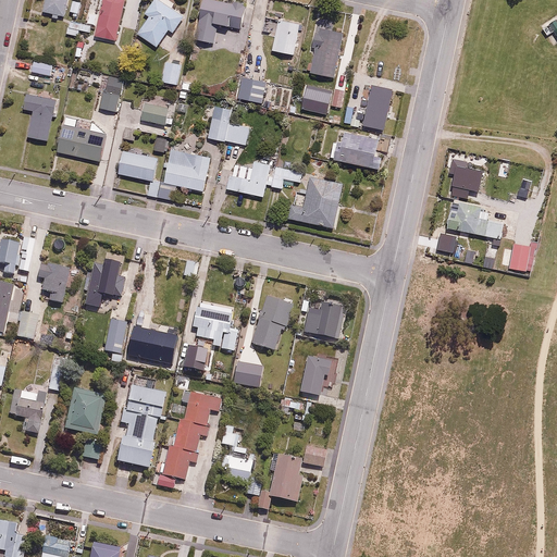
[(65,16),(67,0),(46,0),(44,12),(65,16)]
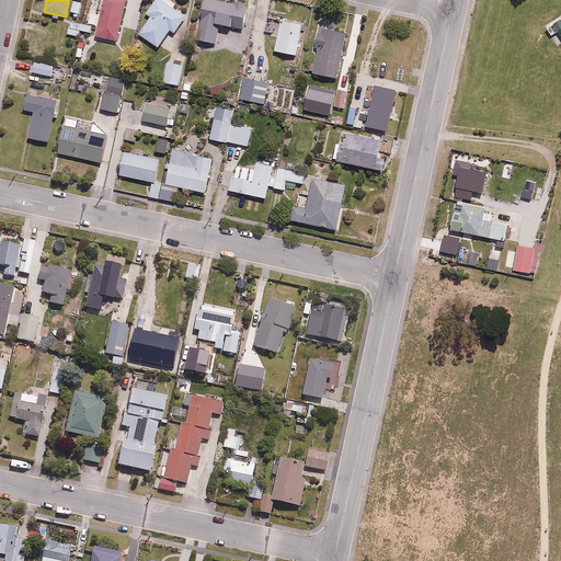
[(84,1),(78,0),(72,0),(70,12),(81,14),(84,1)]
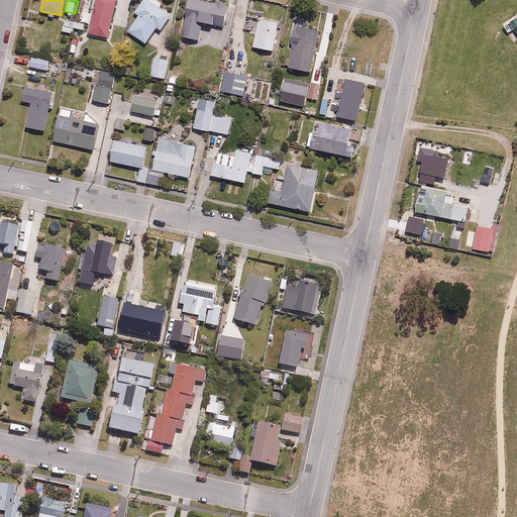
[(109,36),(116,0),(95,0),(89,32),(109,36)]
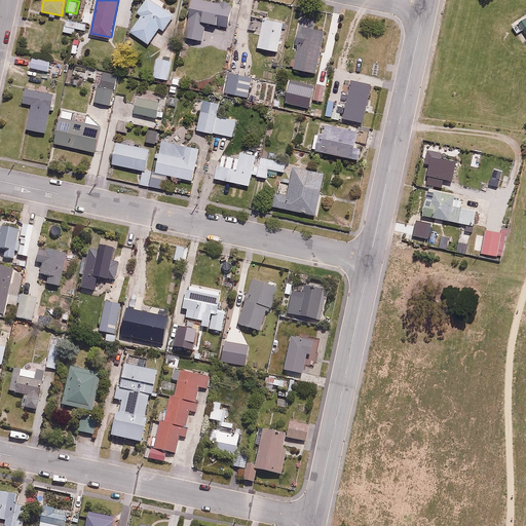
[(152,0),(144,0),(137,12),(141,15),(132,32),(150,43),(160,28),(164,31),(175,13),(152,0)]
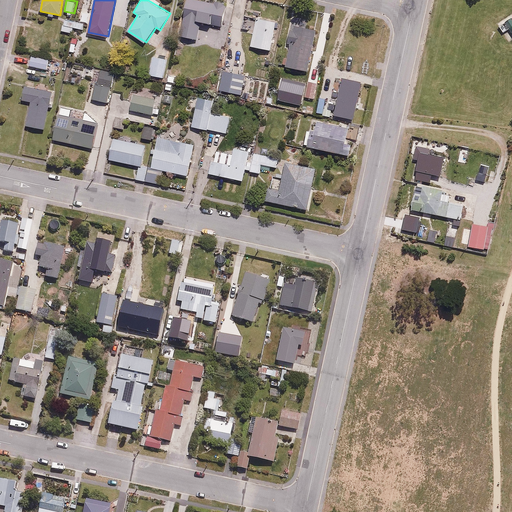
[(224,26),(227,3),(198,0),(182,0),(178,37),(198,39),(200,23),(224,26)]
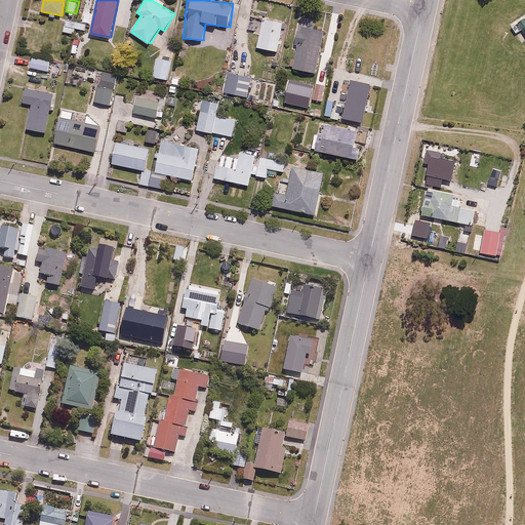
[(524,12),(509,24),(515,33),(521,29),(524,34),(524,12)]
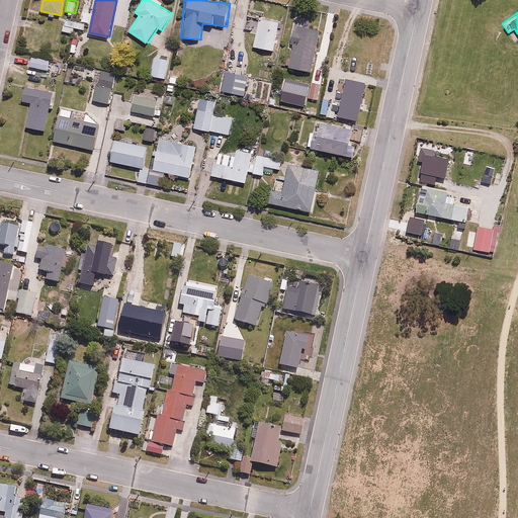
[(273,51),(279,21),(260,16),(254,47),(273,51)]
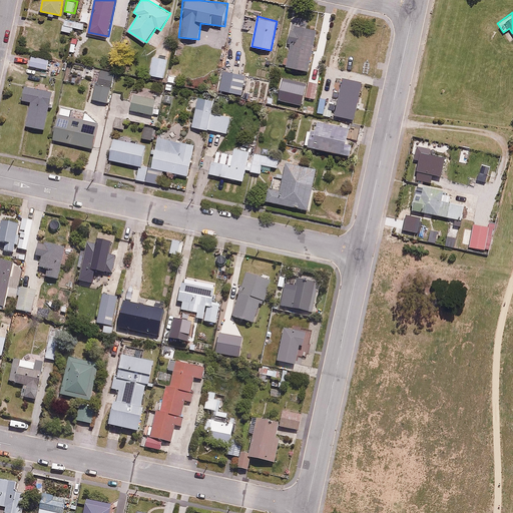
[(64,19),(61,32),(71,34),(73,27),(82,29),(83,23),(64,19)]
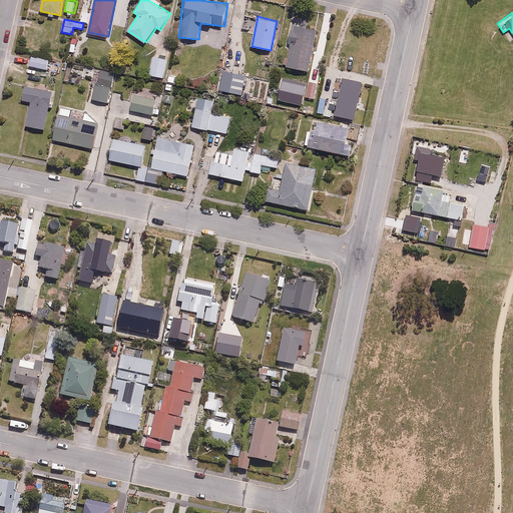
[(316,29),(294,24),(287,66),(308,70),(316,29)]
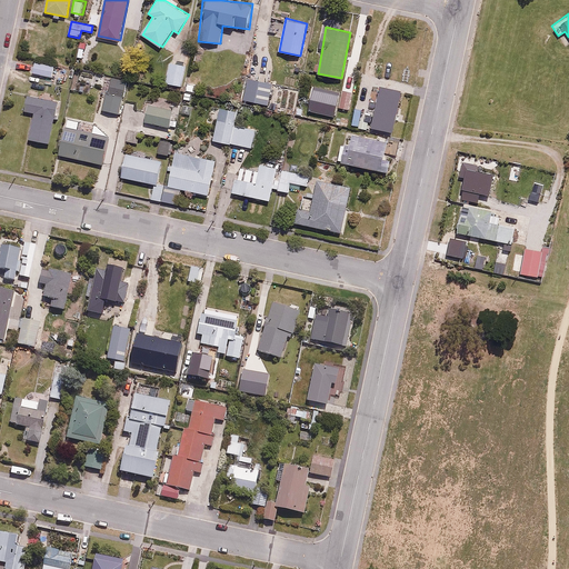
[(180,86),(185,61),(168,59),(163,82),(180,86)]
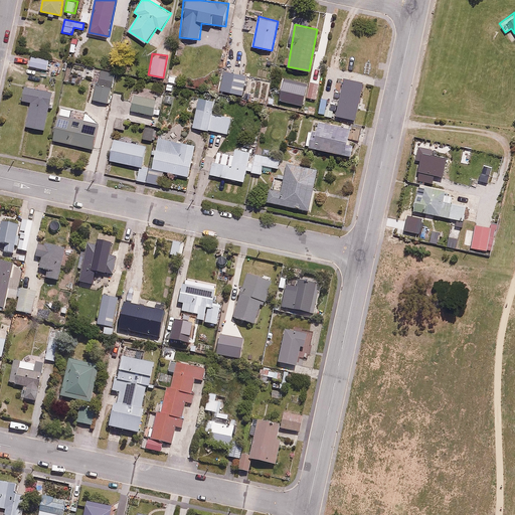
[(51,58),(31,55),(29,66),(49,69),(51,58)]
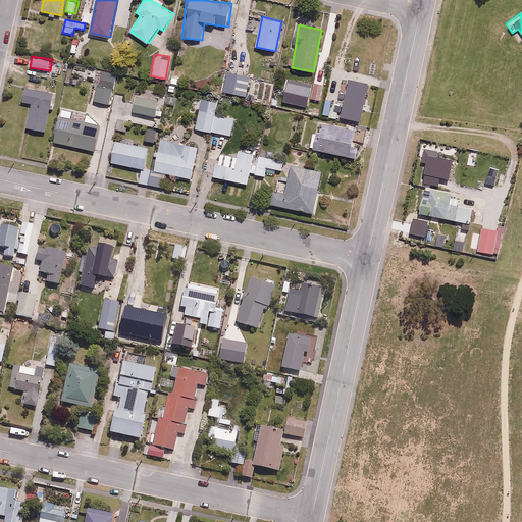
[(111,105),(116,73),(100,70),(94,102),(111,105)]
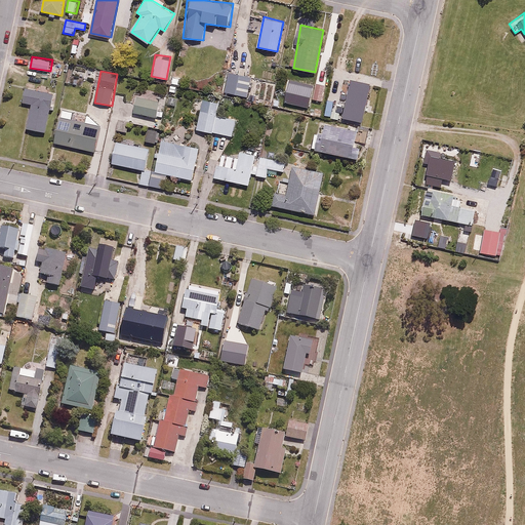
[(251,76),(227,72),(223,91),(248,95),(251,76)]
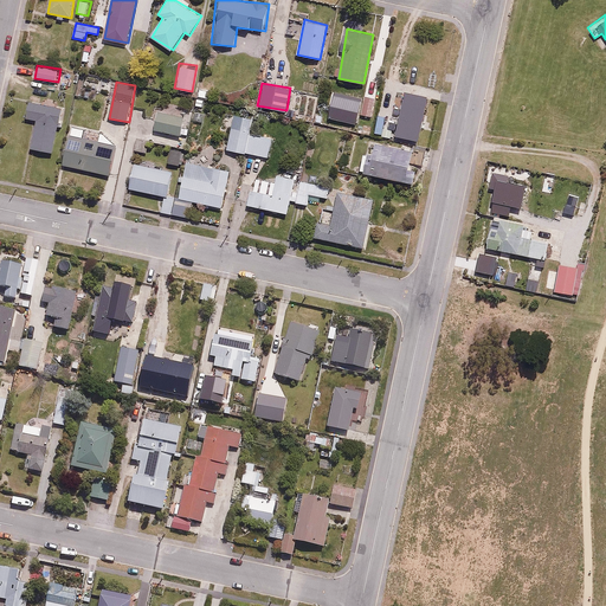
[(378,97),(363,95),(360,116),(375,118),(378,97)]
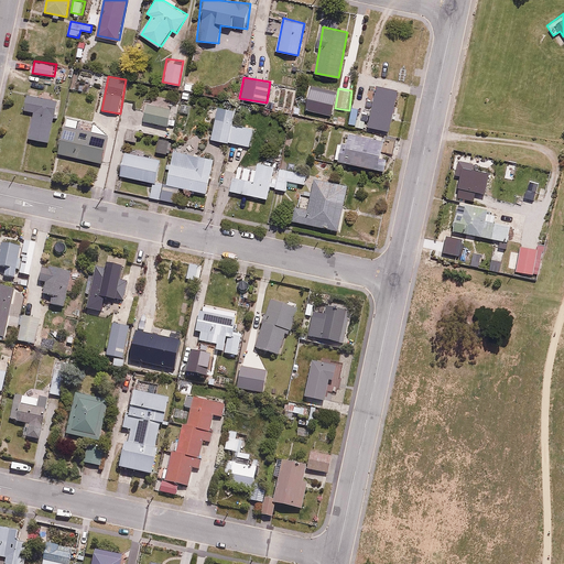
[(58,100),(26,94),(22,109),(34,112),(29,137),(50,141),(58,100)]
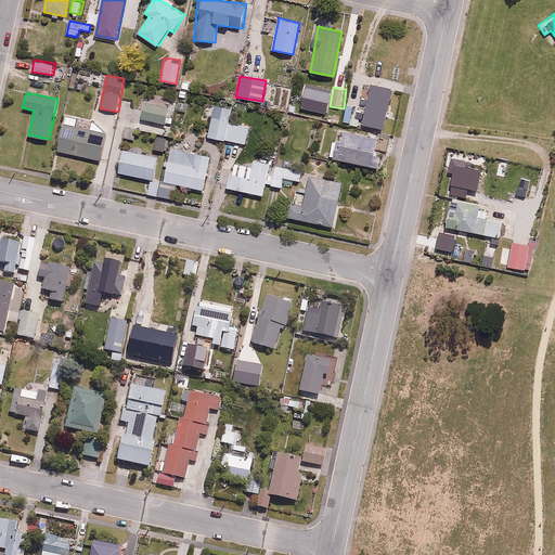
[(168,106),(145,102),(142,118),(165,123),(168,106)]
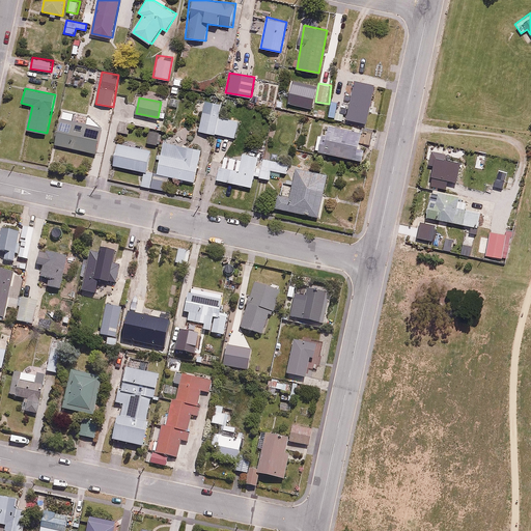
[(217,134),(219,118),(222,102),(204,99),(199,131),(217,134)]
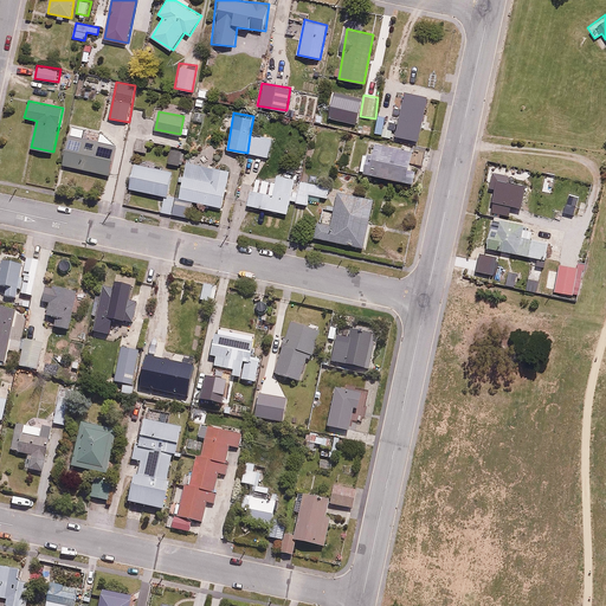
[(117,144),(69,135),(62,166),(111,175),(117,144)]
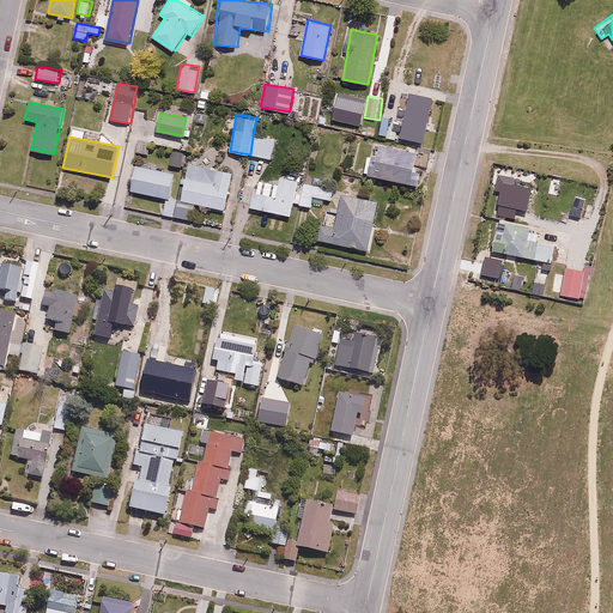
[(253,137),(250,155),(272,159),(275,140),(253,137)]
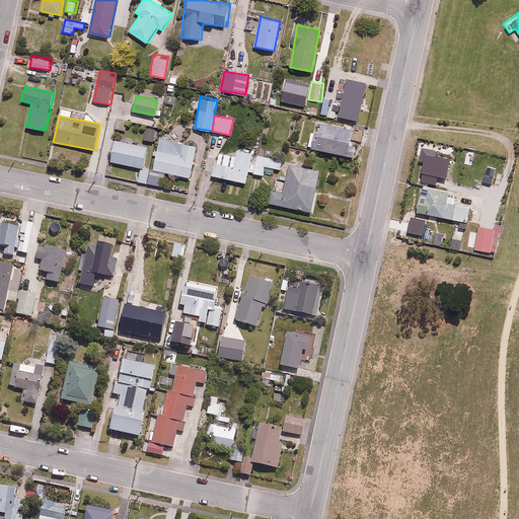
[(311,149),(358,157),(360,144),(353,143),(356,127),(316,120),(311,149)]
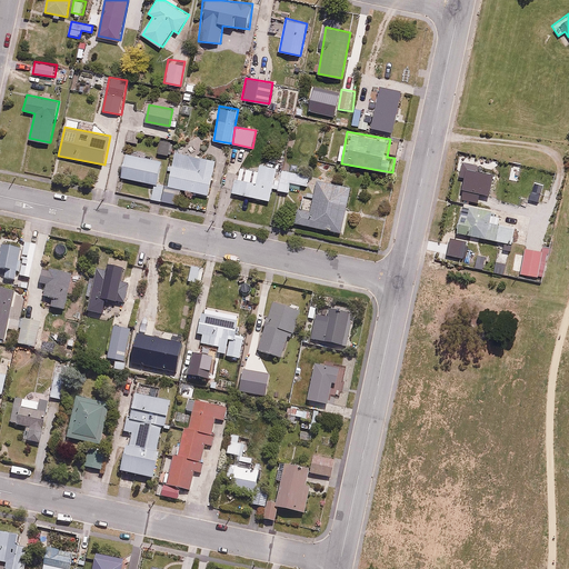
[(169,155),(172,141),(159,138),(156,152),(169,155)]
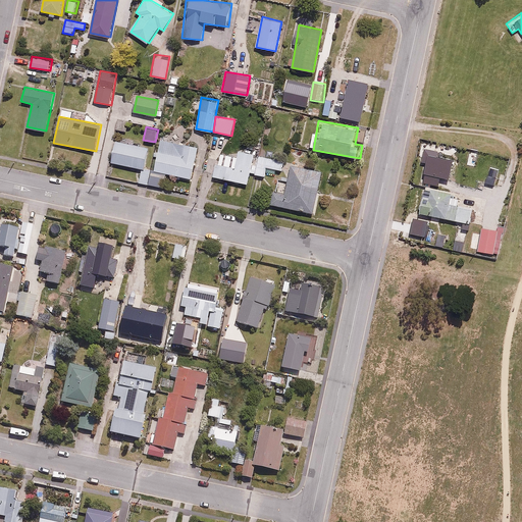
[(148,184),(151,170),(145,169),(149,146),(114,140),(110,162),(141,168),(139,181),(148,184)]
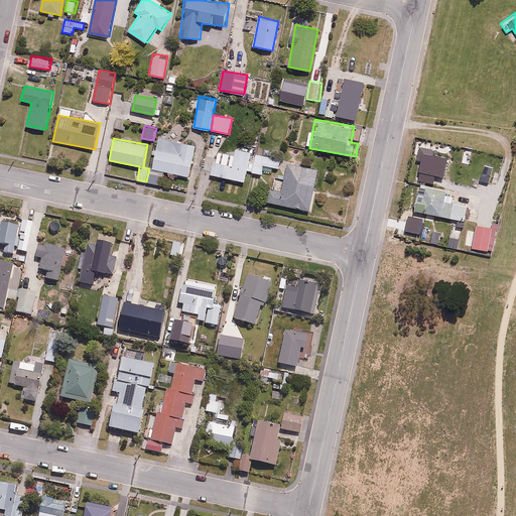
[(149,168),(146,181),(161,184),(164,171),(189,176),(196,146),(158,138),(152,168),(149,168)]
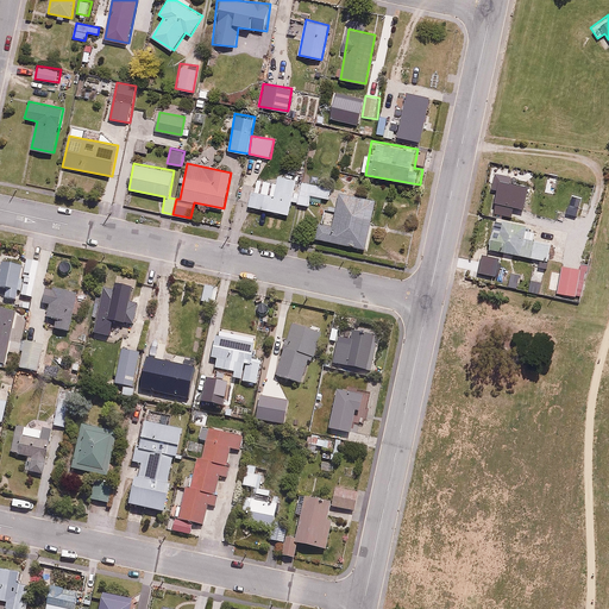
[(292,201),(297,179),(278,175),(277,182),(256,177),(249,207),(289,215),(292,201)]
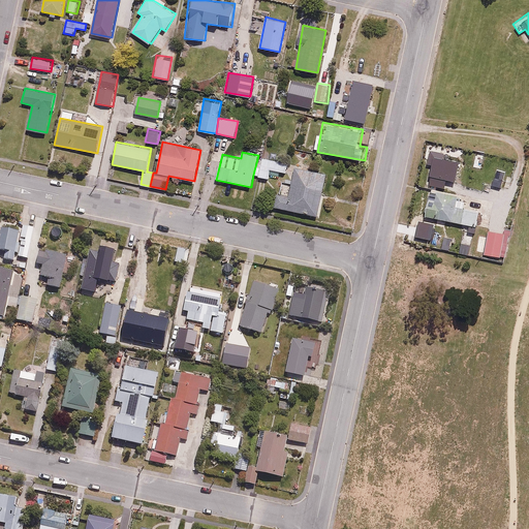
[(258,155),(253,175),(269,178),(271,168),(285,173),(287,162),(258,155)]
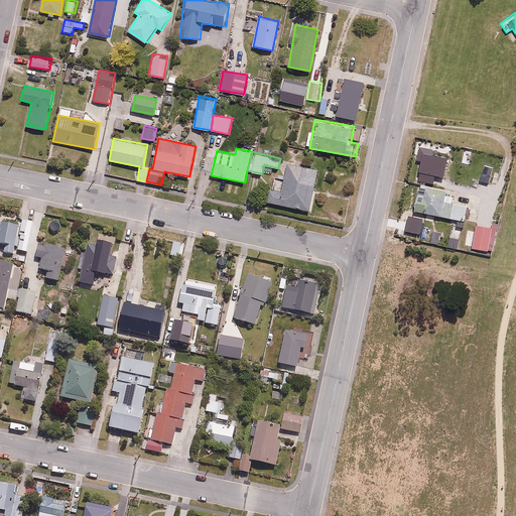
[(308,210),(318,170),(289,162),(282,190),(270,187),(267,199),(308,210)]
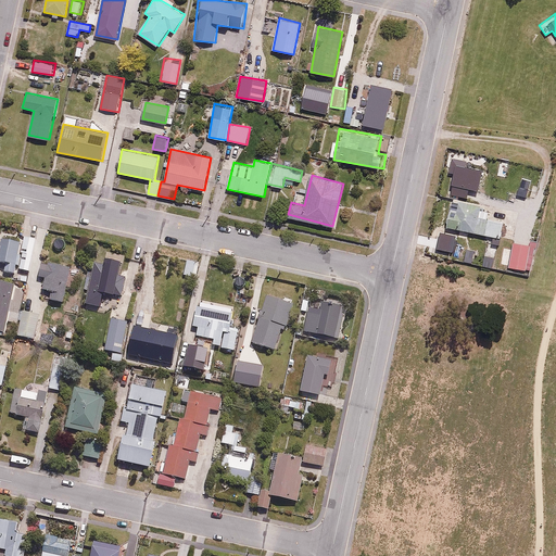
[(515,211),(517,198),(506,196),(504,209),(515,211)]
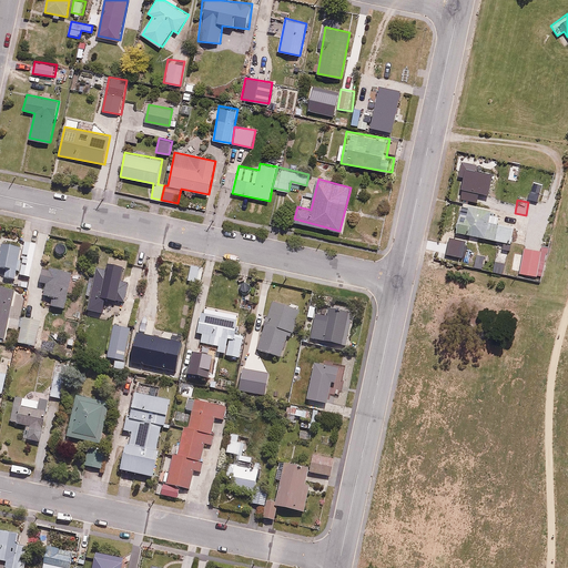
[(490,214),(492,209),(462,203),(457,233),(511,243),(516,219),(490,214)]
